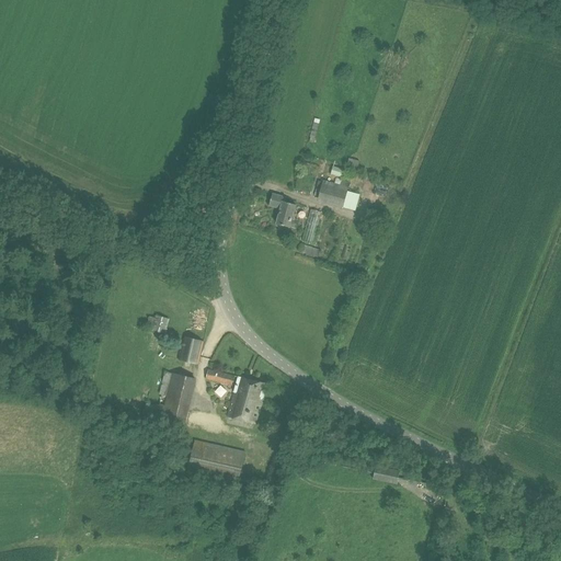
[(345,171),(333,167),(331,174),(343,178),(345,171)]
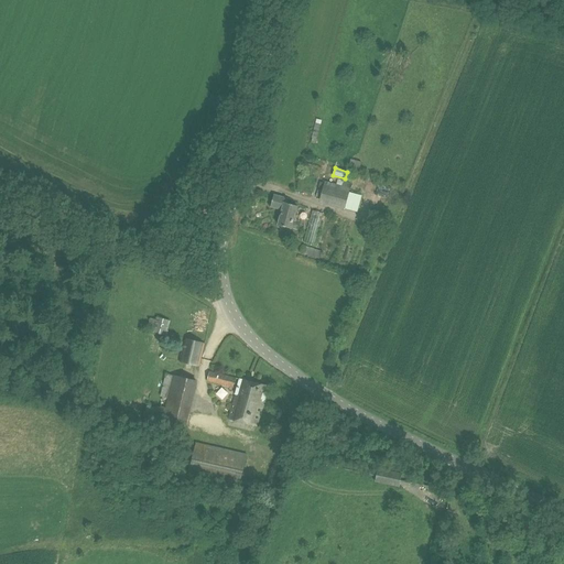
[(316,197),(321,198),(325,183),(321,182),(316,197)]
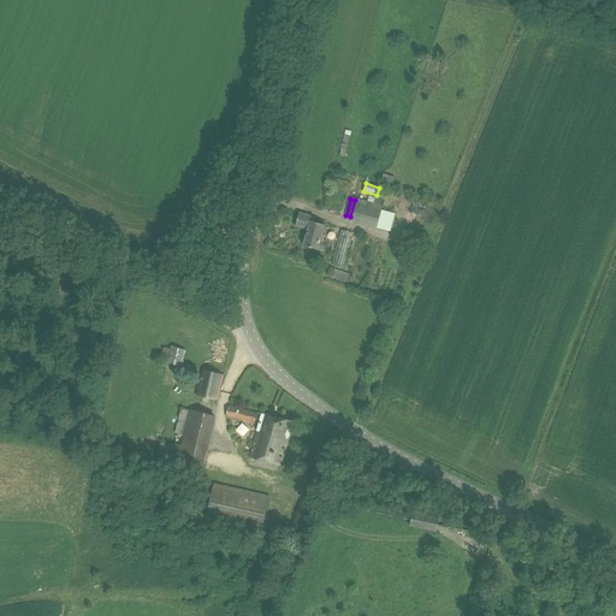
[(349,221),(377,229),(380,211),(383,206),(355,199),(355,200),(350,217),(349,221)]
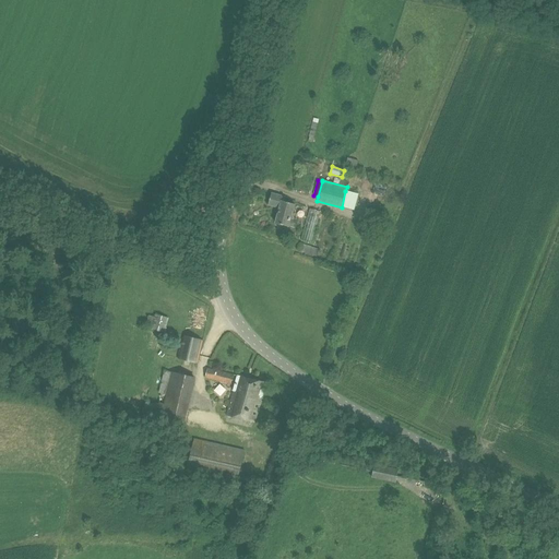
[(345,191),(342,207),(354,210),(357,194),(345,191)]
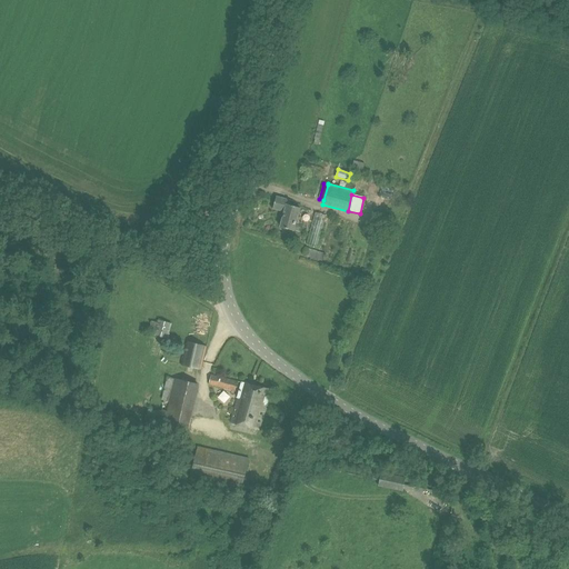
[(272,208),(285,211),(280,227),(293,231),(293,230),(299,232),(301,223),(298,222),(299,218),(297,217),(299,208),(289,205),(290,201),(276,198),(272,208)]
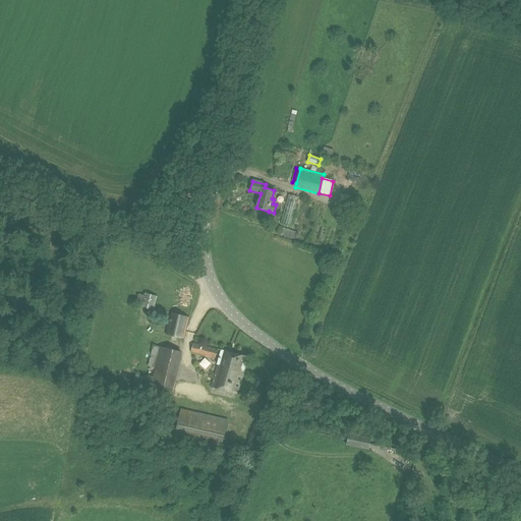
[(280,224),(290,227),(298,197),(289,194),(280,224)]
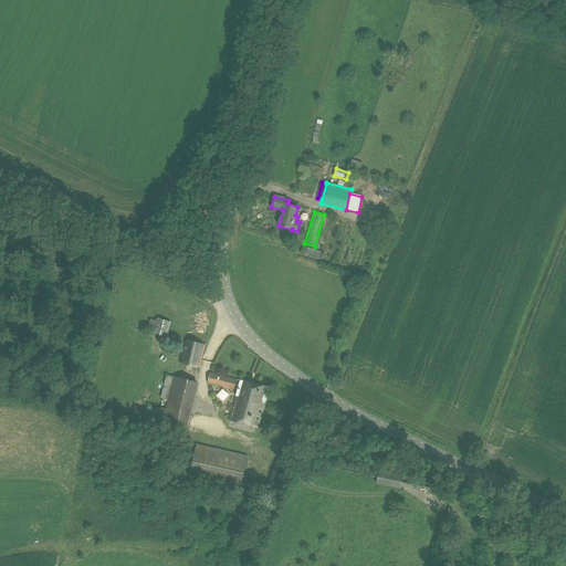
[(147,333),(167,338),(170,322),(157,318),(156,321),(150,320),(147,333)]
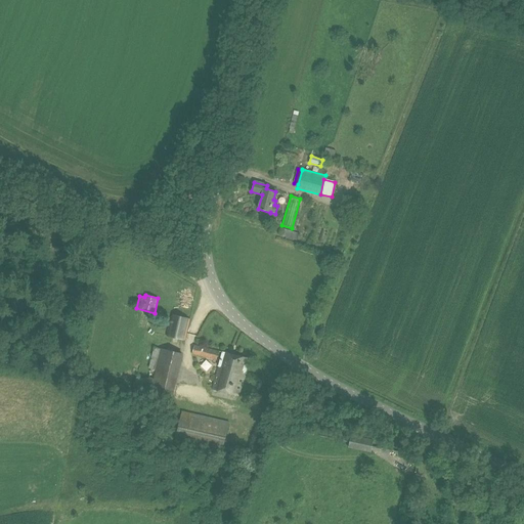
[(166,336),(185,341),(190,319),(171,314),(166,336)]
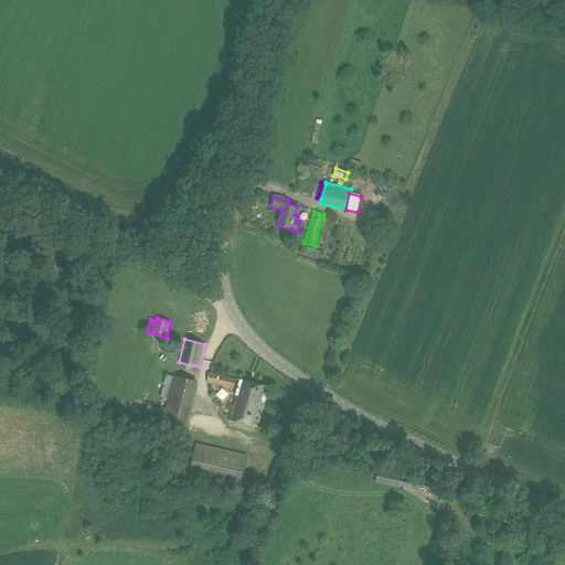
[(206,382),(233,388),(236,379),(210,372),(206,382)]
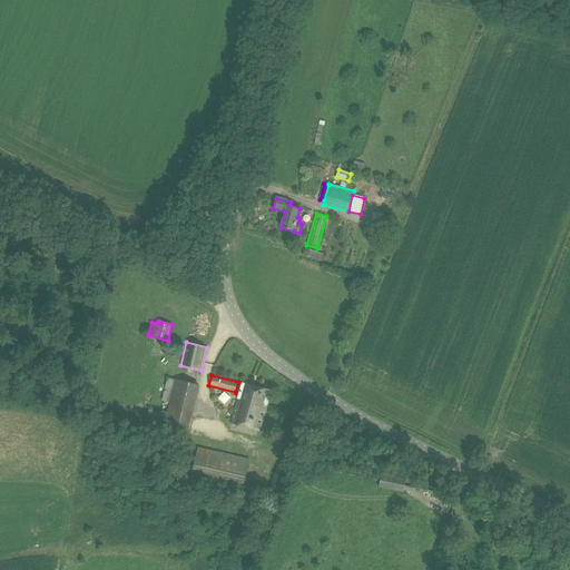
[(175,380),(174,380),(166,379),(159,411),(157,412),(147,410),(144,425),(185,435),(187,430),(188,430),(198,384),(175,380)]
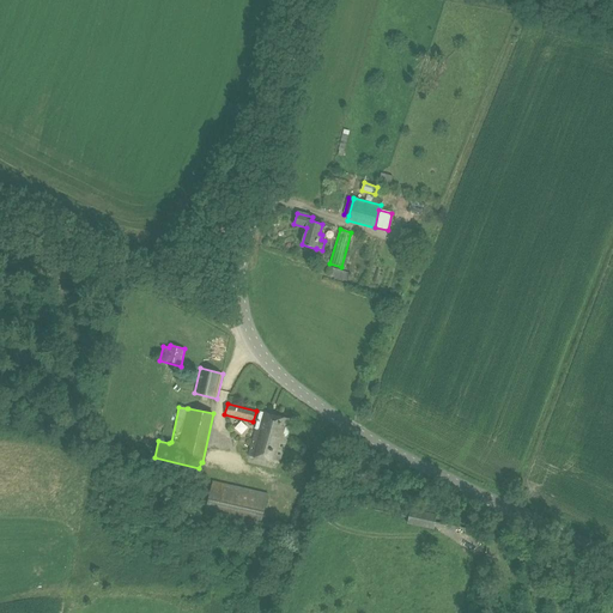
[(248,455),(279,465),(289,431),(292,420),(260,412),(248,455)]
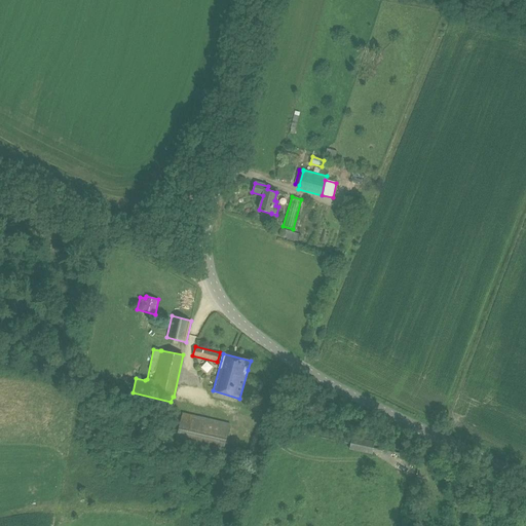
[(174,446),(222,457),(230,424),(182,413),(174,446)]
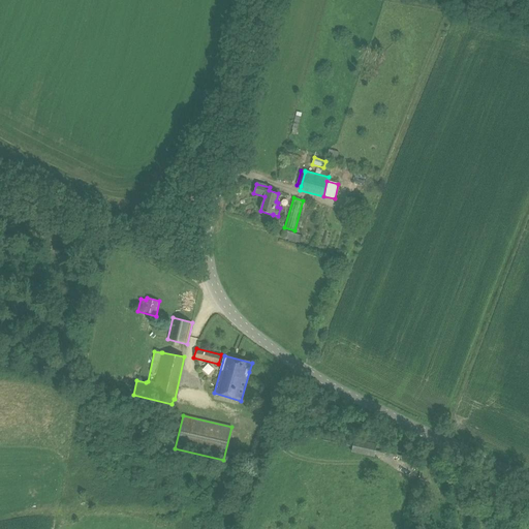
[(351,452),(374,457),(376,445),(353,440),(351,452)]
